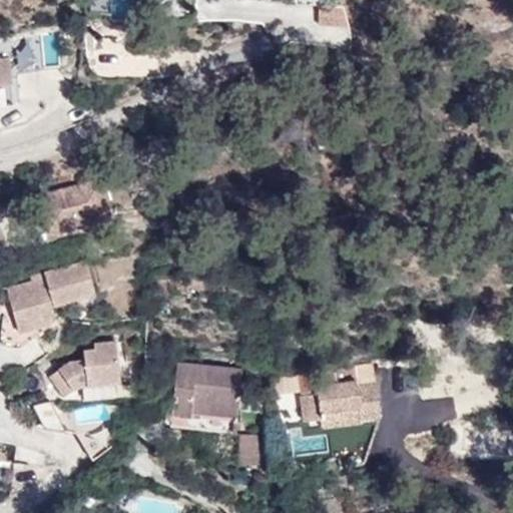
[(345,6),(320,5),(319,24),(350,25),(345,6)]
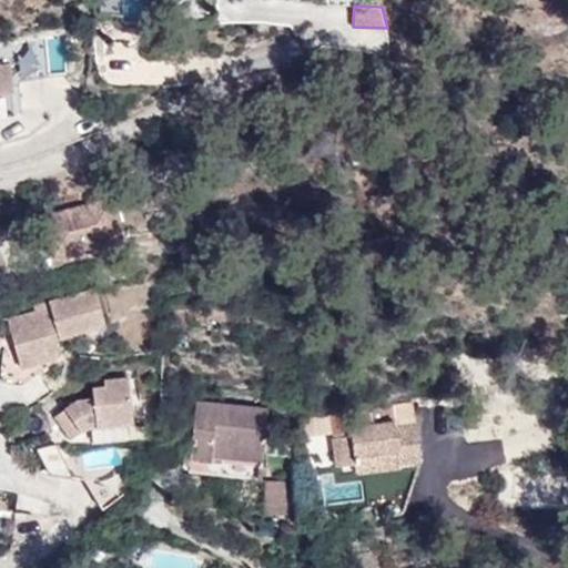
[(32,72),(60,72),(60,38),(32,39),(32,72)]
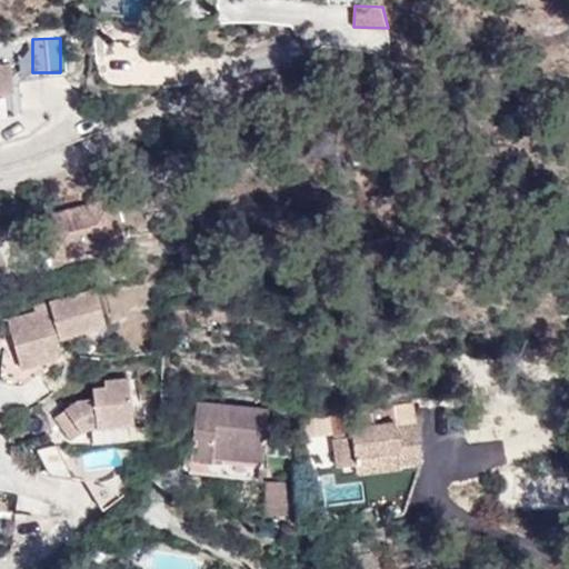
[(11,65),(0,65),(0,92),(13,91),(11,65)]
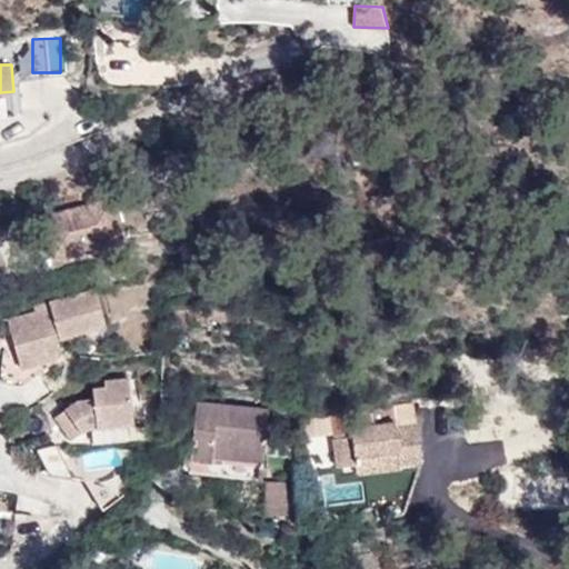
[(13,91),(0,92),(0,117),(16,116),(13,91)]
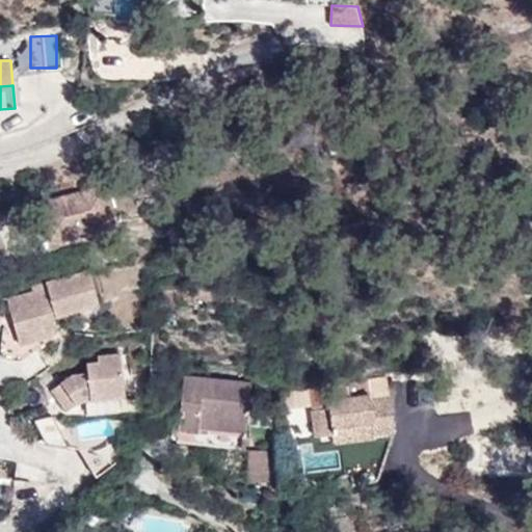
[(105,185),(41,202),(51,240),(115,222),(105,185)]
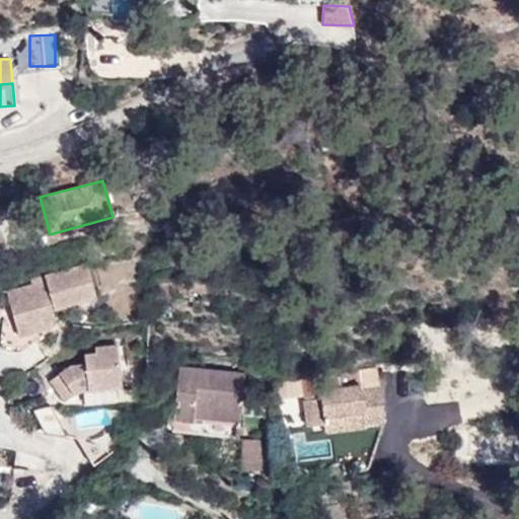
[(32,285),(7,292),(15,320),(4,318),(0,347),(0,348),(19,351),(50,329),(54,308),(96,297),(87,265),(31,281),(32,285)]
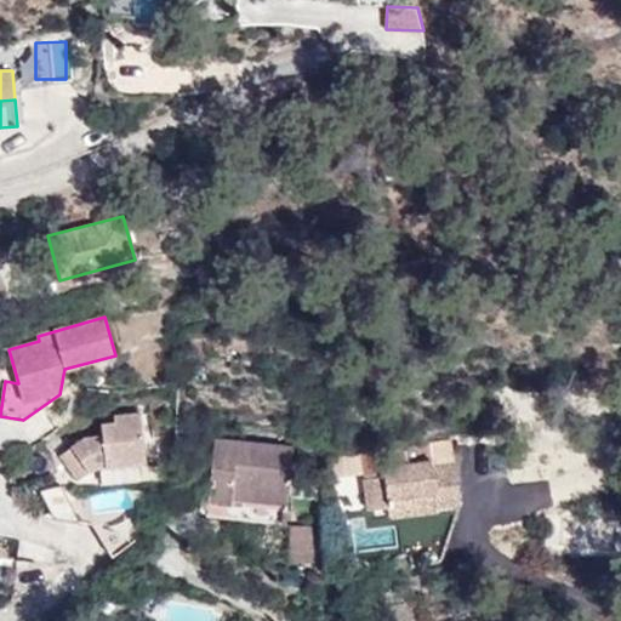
[(86,438),(60,455),(77,479),(97,466),(146,462),(142,414),(114,416),(114,423),(102,425),(103,437),(86,438)]
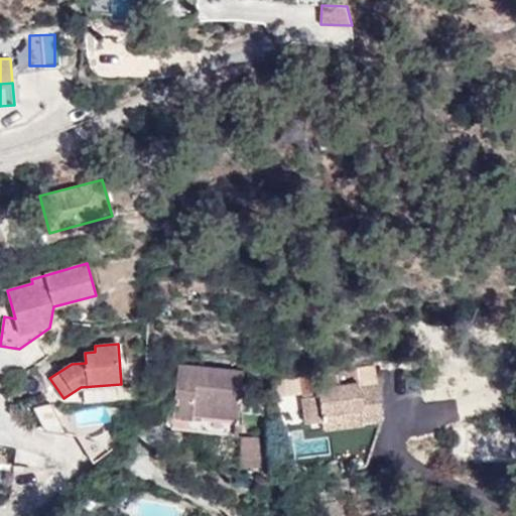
[(244,372),(178,365),(171,428),(238,434),(244,372)]
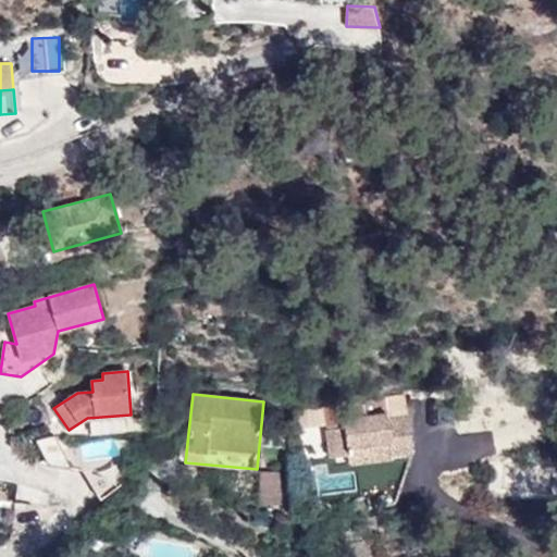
[(385,397),(323,406),(325,430),(326,441),(329,457),(348,455),(350,454),(349,447),(390,443),(391,455),(413,452),(409,416),(388,419),(385,397)]
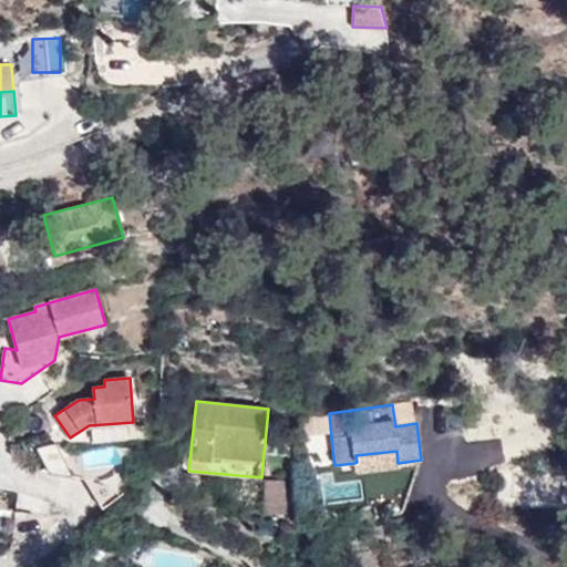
[(331,437),(329,413),(299,416),(303,452),(332,449),(331,437)]
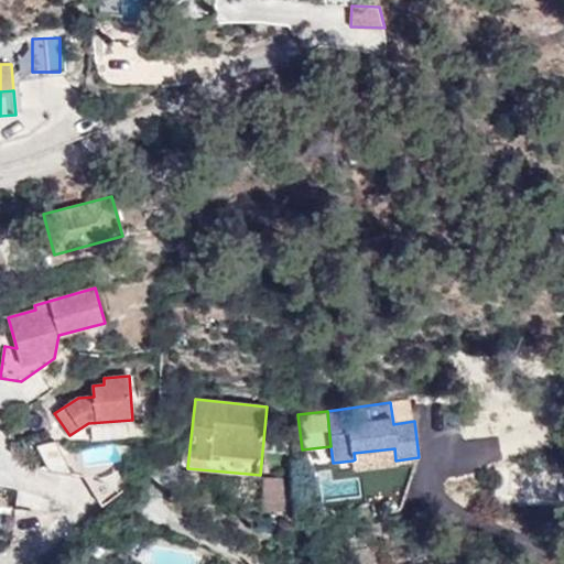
[(52,442),(34,447),(45,478),(63,472),(52,442)]
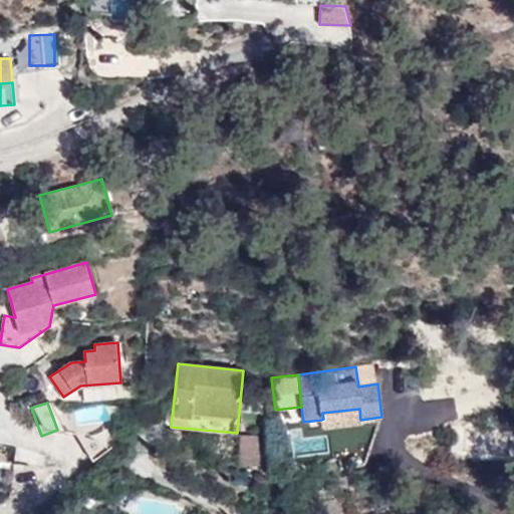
[(359,409),(322,413),(323,419),(321,420),(321,425),(360,420),(359,409)]
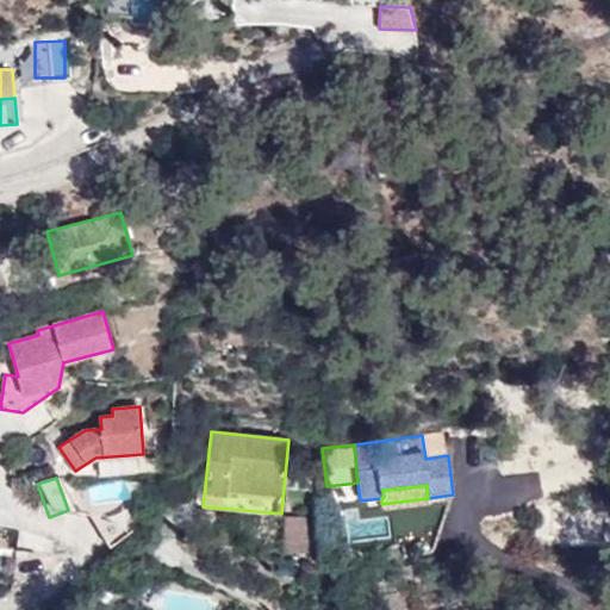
[(317,518),(286,517),(285,551),(317,552),(317,518)]
